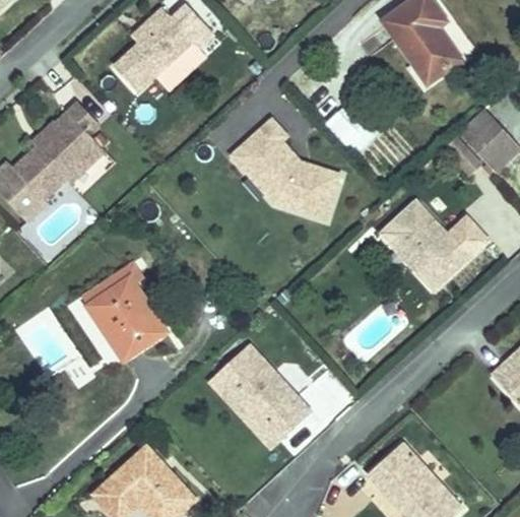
[(142,0),(134,7),(135,8),(145,19),(135,28),(111,51),(134,76),(152,60),(158,68),(197,35),(190,26),(205,13),(194,0),(142,0)]
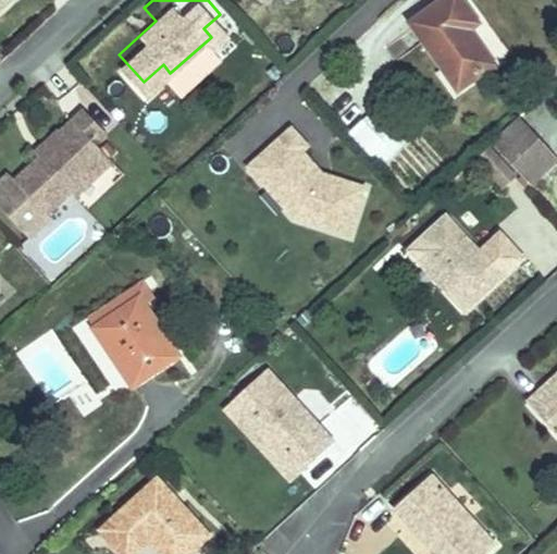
[(434,0),(407,21),(456,88),(491,62),(470,33),(479,27),(459,0),(434,0)]
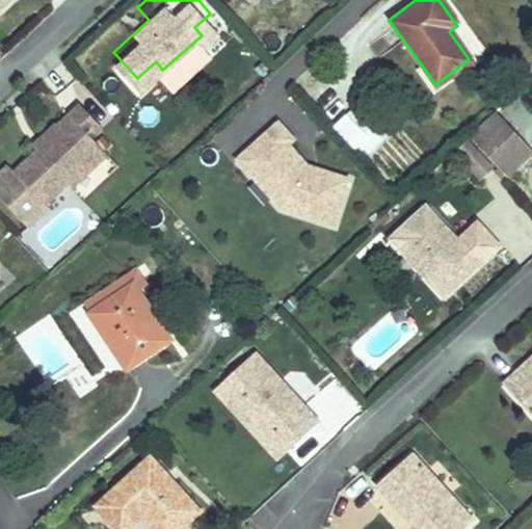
[(149,20),(138,8),(128,18),(138,29),(149,20)]
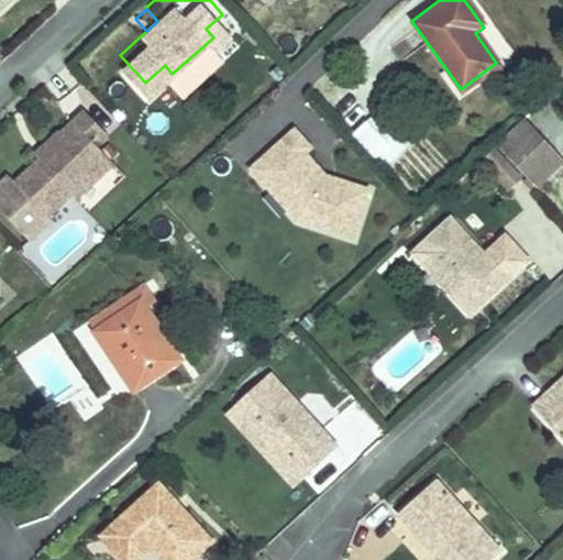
[(43,201),(41,198),(84,160),(94,169),(114,151),(96,129),(107,119),(81,90),(61,109),(66,116),(34,143),(29,136),(4,157),(0,151),(0,197),(21,221),(43,201)]
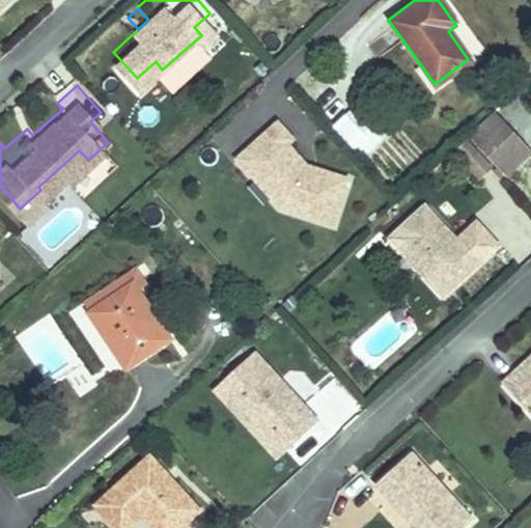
[(355,102),(333,121),(360,153),(382,133),(355,102)]
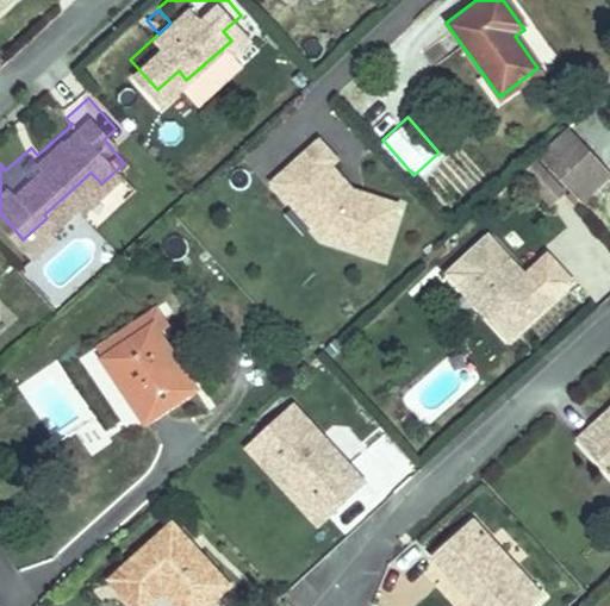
[(609,169),(609,167),(577,131),(546,161),(579,198),(609,169)]
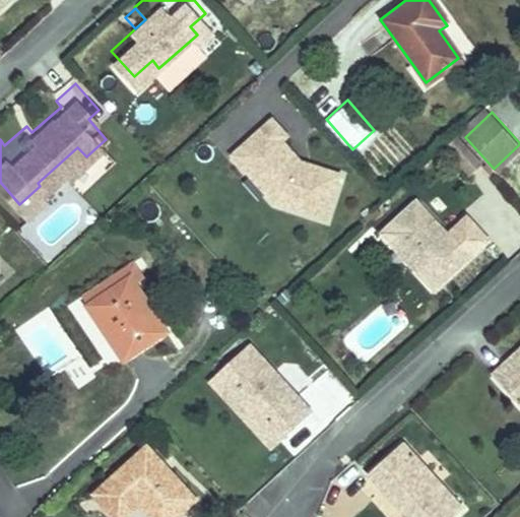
[(262,164),(281,184),(275,201),(327,216),(341,173),(302,159),(282,139),(288,134),(273,118),(234,154),(251,174),(262,164)]
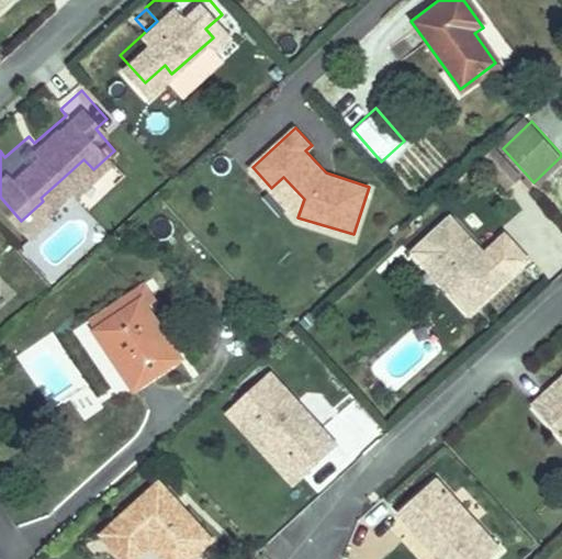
[(494,143),(479,156),(505,185),(519,171),(494,143)]
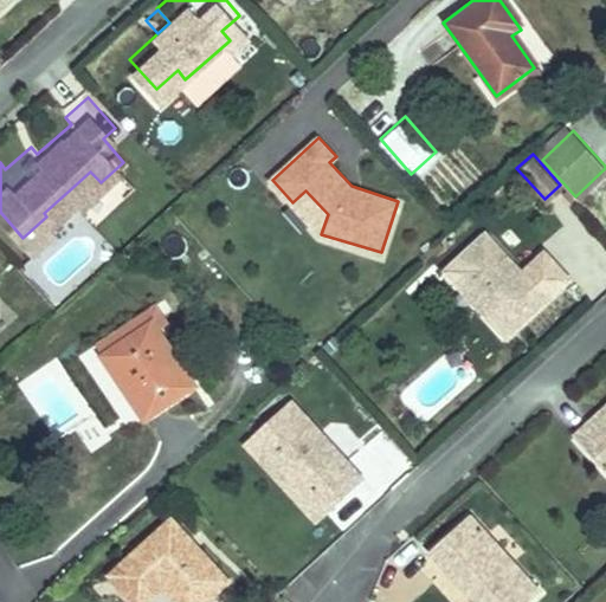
[(90,172),(69,193),(79,202),(101,182),(90,172)]
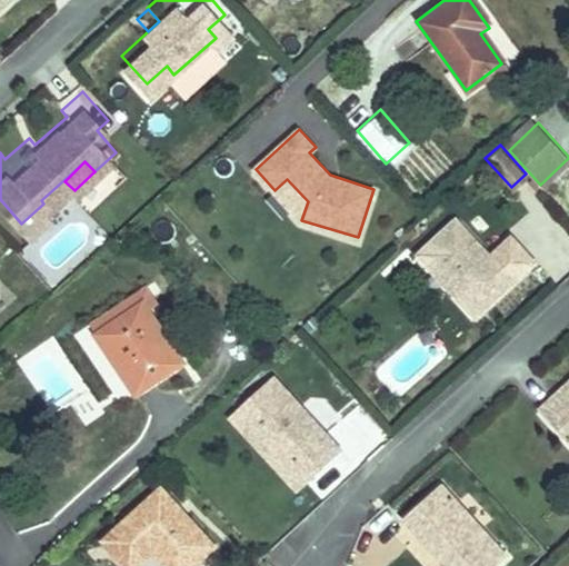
[(287,179),(275,190),(301,220),(308,201),(287,179)]
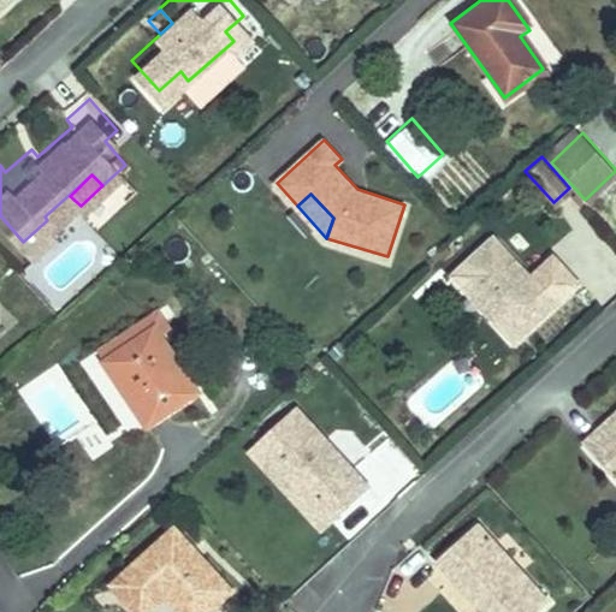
[(493,320),(511,342),(578,281),(552,254),(531,275),(522,283),(515,274),(523,267),(493,232),(450,273),(463,287),(479,286),(503,312),(493,320)]
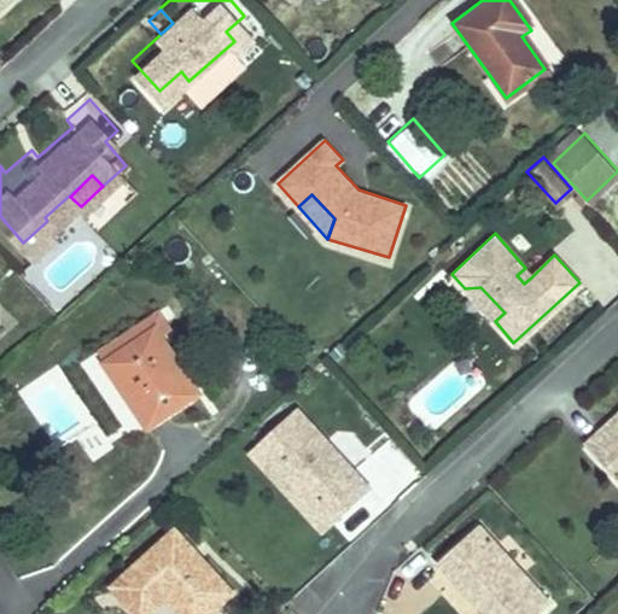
[(532,276),(525,268),(517,275),(524,284),(532,276)]
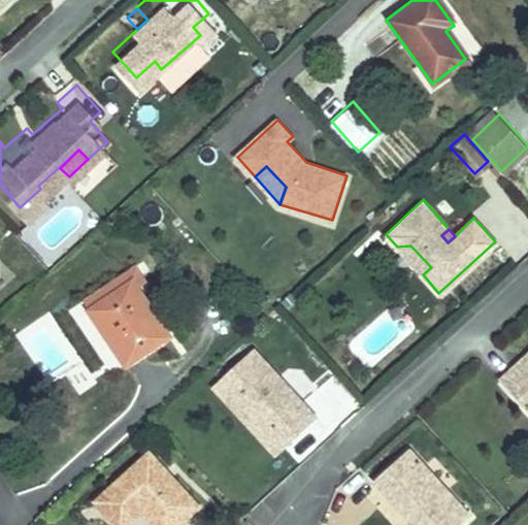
[(410,245),(397,247),(423,274),(431,267),(410,245)]
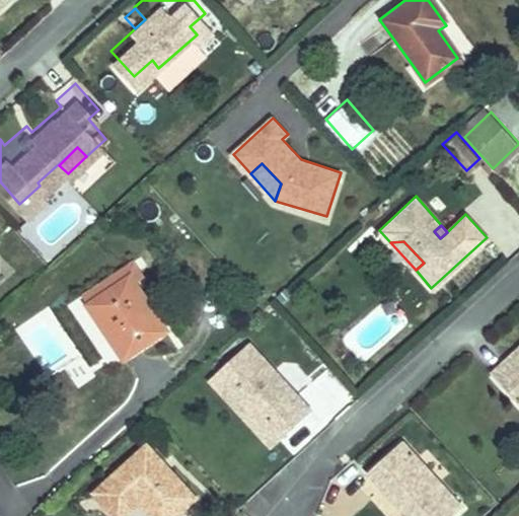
[(127,284),(132,291),(140,287),(129,269),(75,301),(82,312),(127,284)]
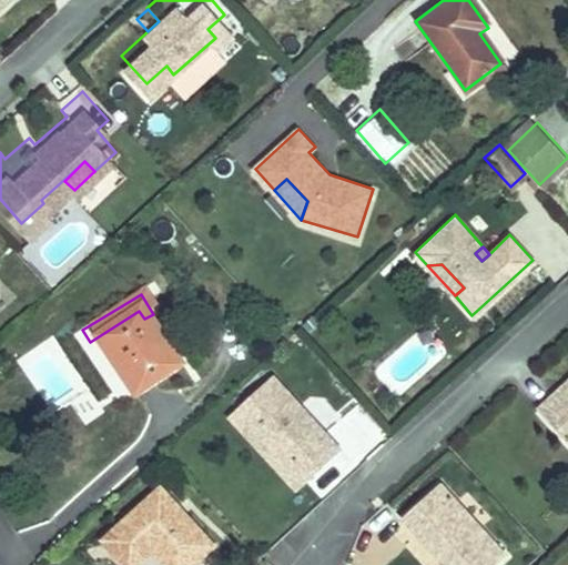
[(139,311),(90,342),(125,402),(175,373),(144,319),(139,311)]
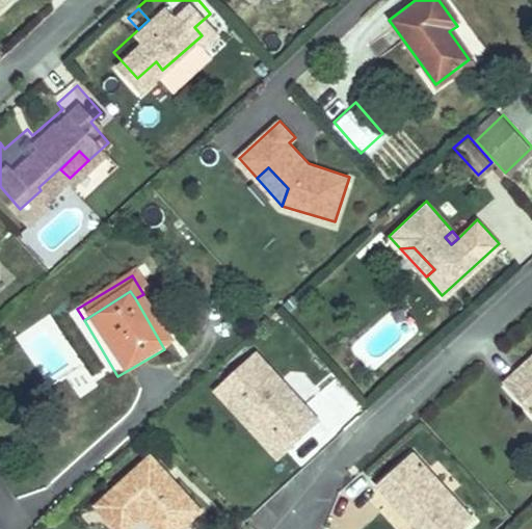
[(255,350),(214,388),(231,405),(238,399),(256,418),(259,415),(289,448),(319,420),(255,350)]
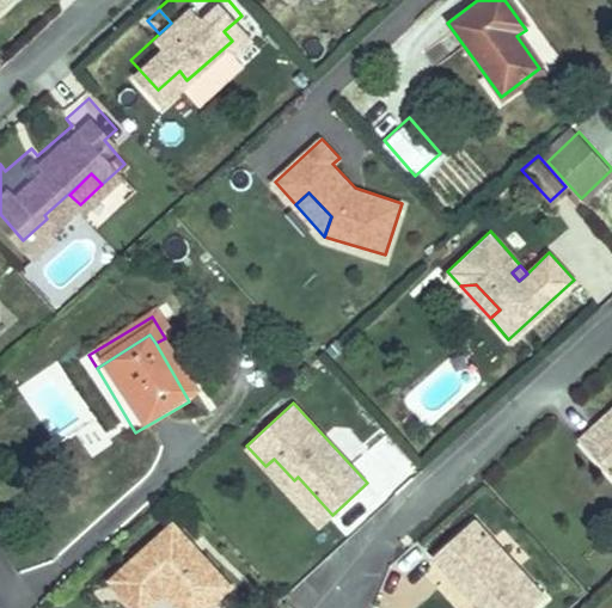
[(611,410),(595,428),(601,435),(611,424),(611,410)]
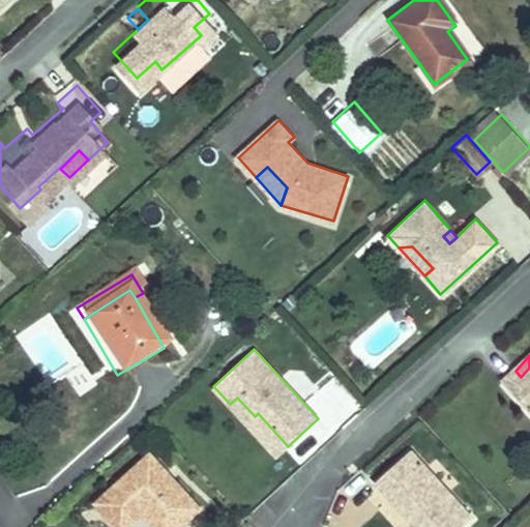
[(516,371),(500,383),(529,416),(529,368),(521,377),(516,371)]
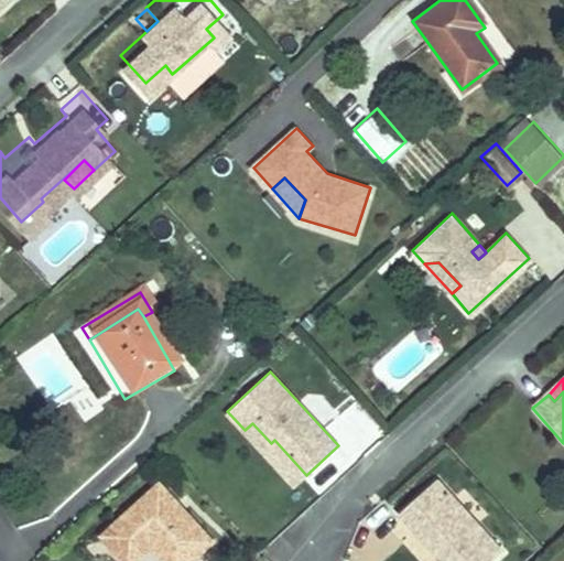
[(306,475),(274,440),(271,443),(266,449),(296,484),(306,475)]
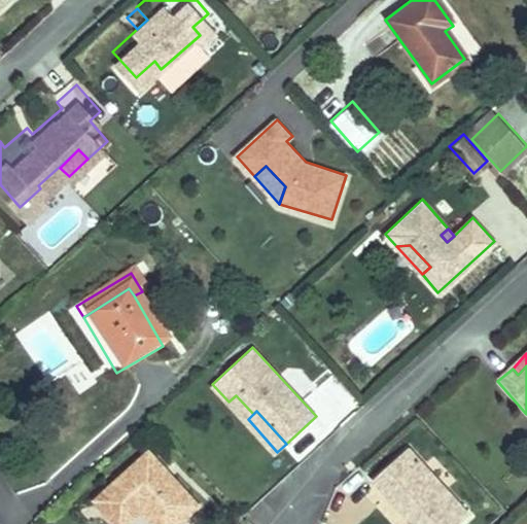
[(403,452),(369,484),(405,523),(460,523),(465,520),(403,452)]
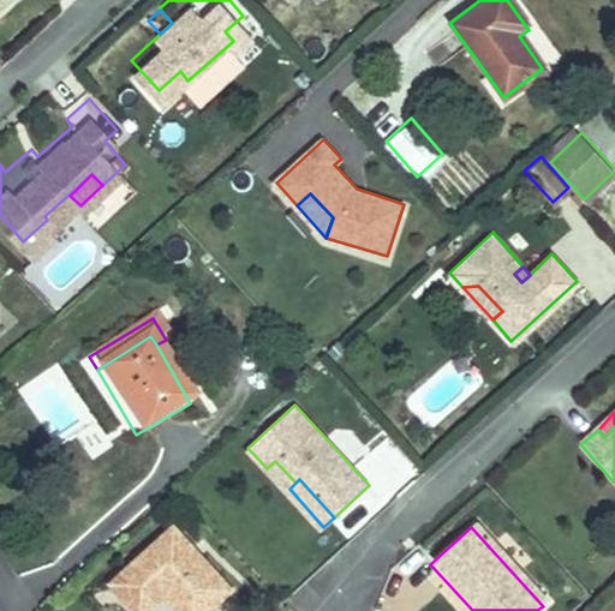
[(171,532),(121,577),(111,588),(131,610),(141,610),(142,599),(163,599),(174,610),(214,610),(231,597),(171,532)]
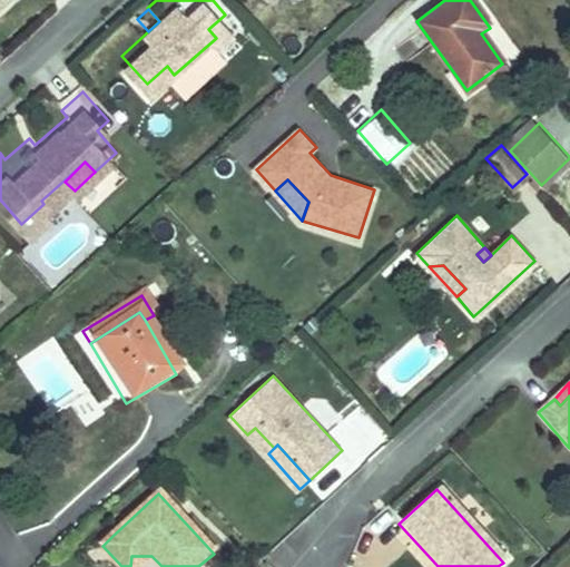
[(130,566),(138,566),(151,556),(131,556),(130,566)]
